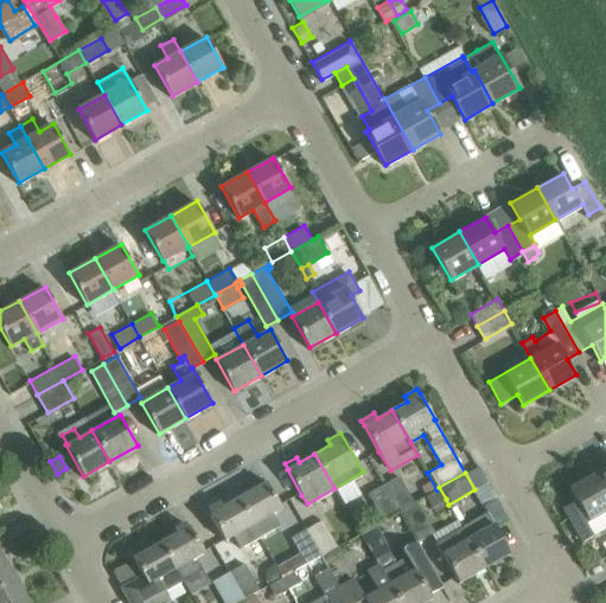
[(605,488),(597,473),(575,483),(582,495),(563,506),(582,539),(605,526),(605,488)]
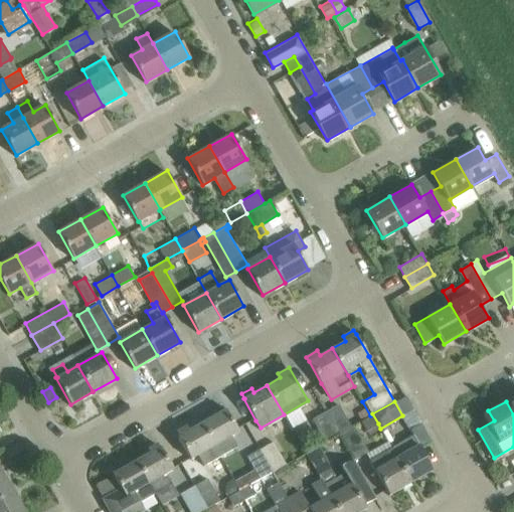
[(338,434),(339,433),(351,425),(339,403),(325,411),(338,434)]
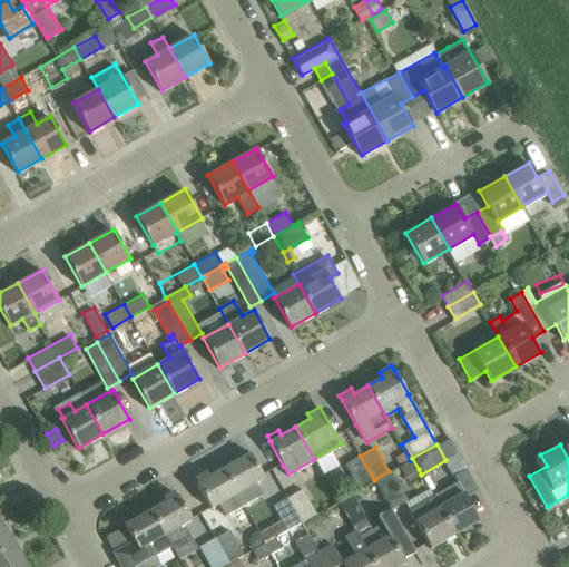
[(238,459),(223,468),(243,504),(262,492),(255,481),(264,477),(249,452),(249,453),(246,448),(235,455),(238,459)]
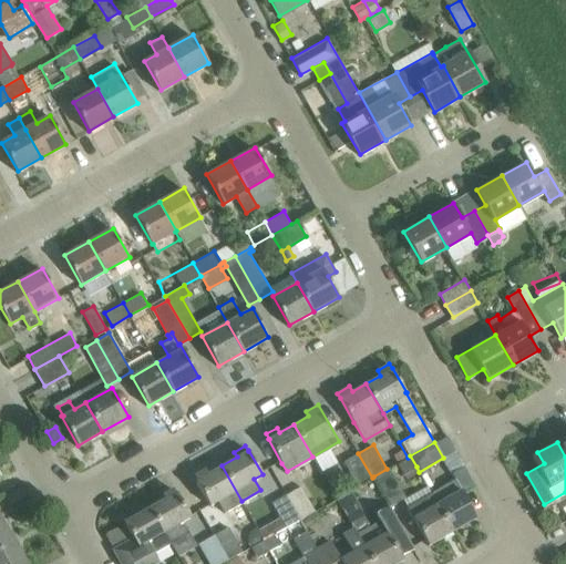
[(399,462),(408,458),(402,448),(393,453),(399,462)]
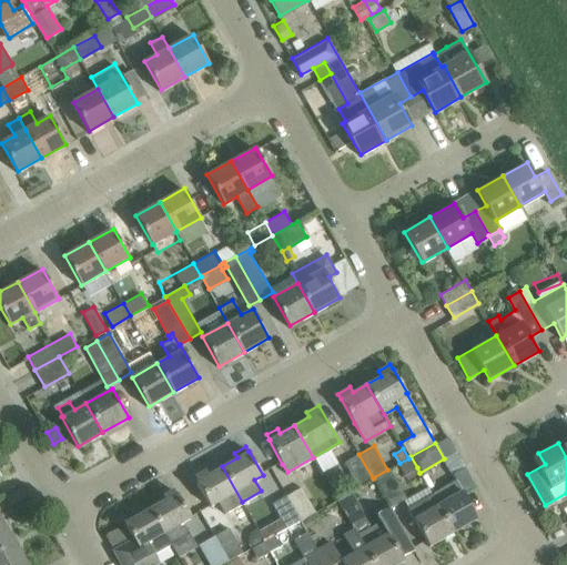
[(358,486),(373,478),(358,454),(344,462),(358,486)]
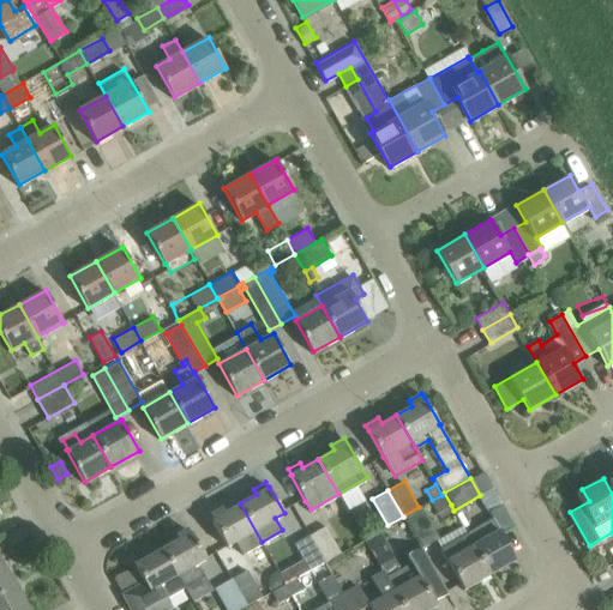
[(451,505),(444,493),(442,495),(432,500),(439,512),(451,505)]
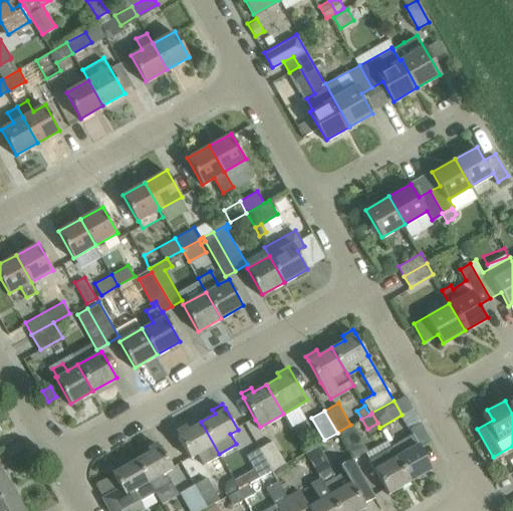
[(179,435),(178,435),(190,457),(197,454),(202,463),(219,454),(201,422),(188,429),(186,425),(176,431),(179,435)]
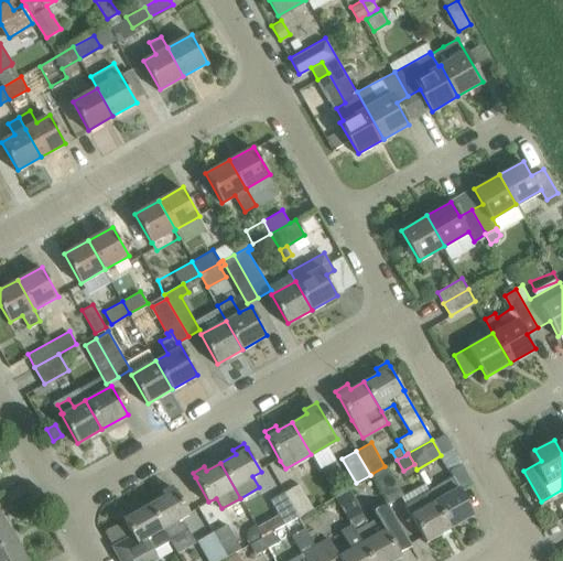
[(371,474),(388,503),(403,494),(388,465),(385,466),(371,474)]
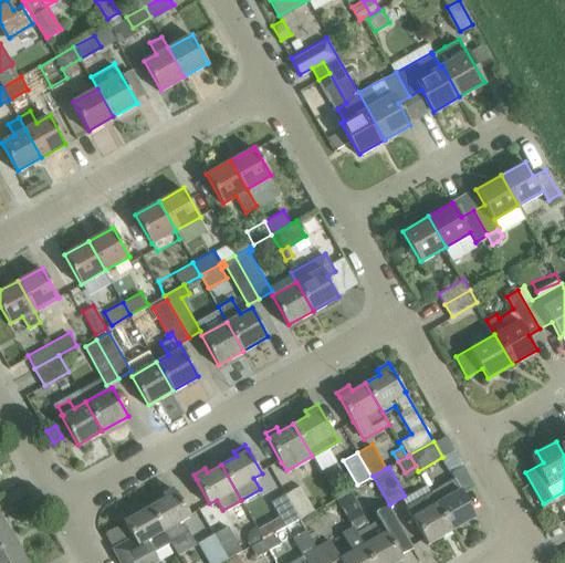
[(454,477),(429,491),(451,529),(472,517),(473,517),(475,515),(454,477)]
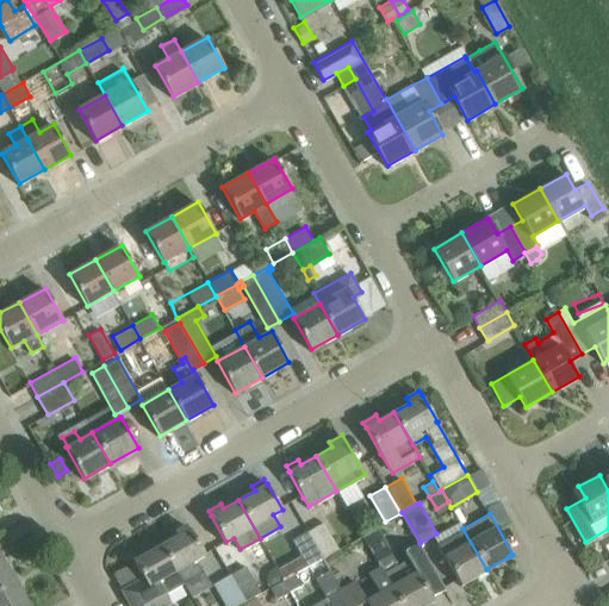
[(323,522),(308,531),(322,557),(339,548),(323,522)]
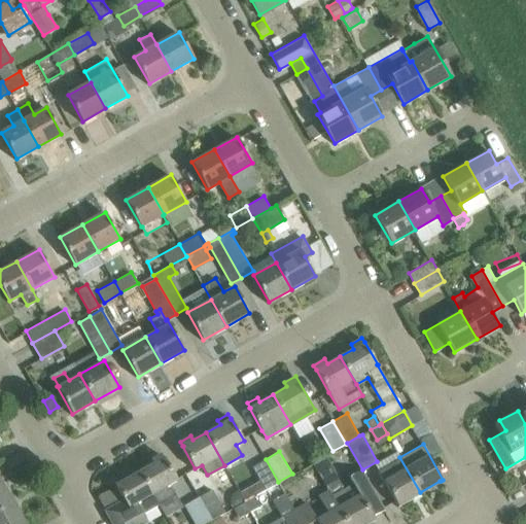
[(152,462),(139,470),(158,503),(175,493),(169,483),(177,479),(164,456),(163,457),(161,453),(150,458),(152,462)]
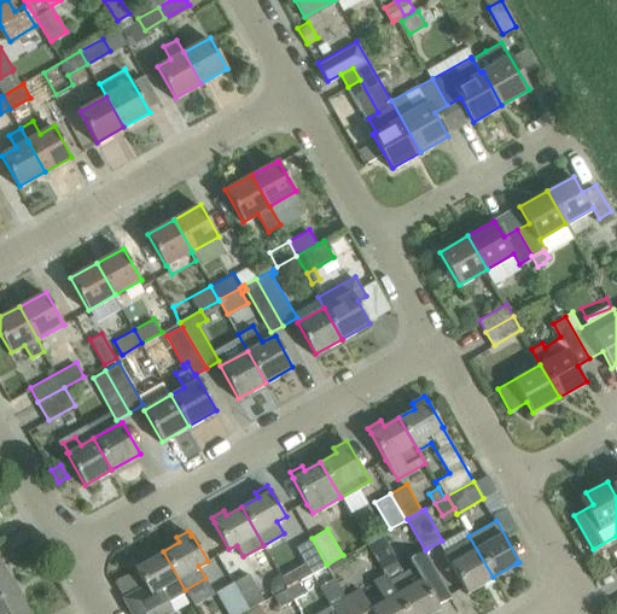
[(379,534),(365,542),(372,553),(385,544),(379,534)]
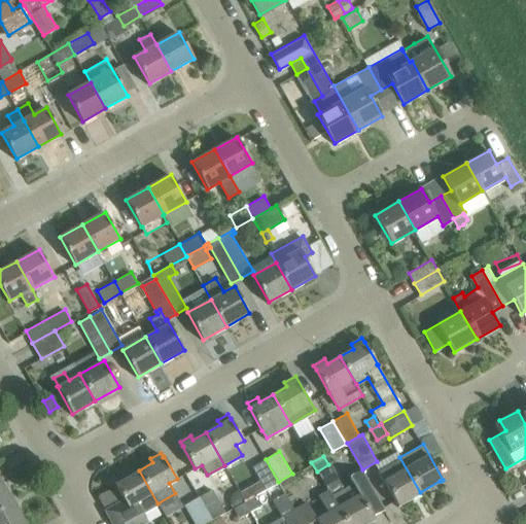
[(420,492),(399,457),(378,469),(398,505),(400,503),(420,492)]
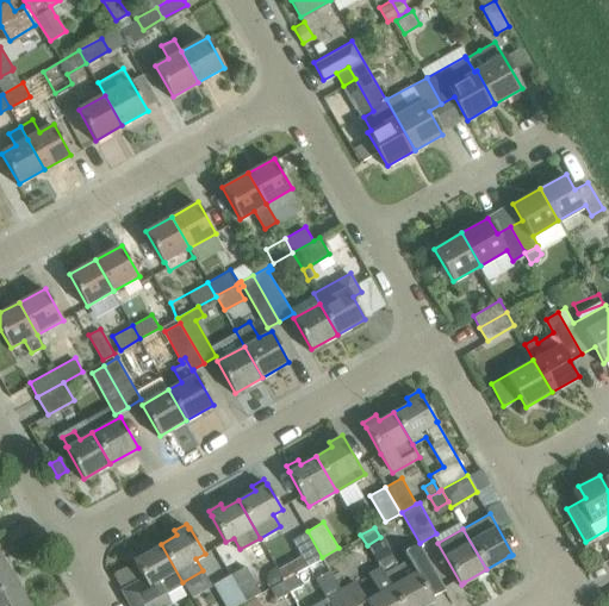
[(308,566),(309,564),(322,557),(308,531),(292,539),(300,554),(308,566)]
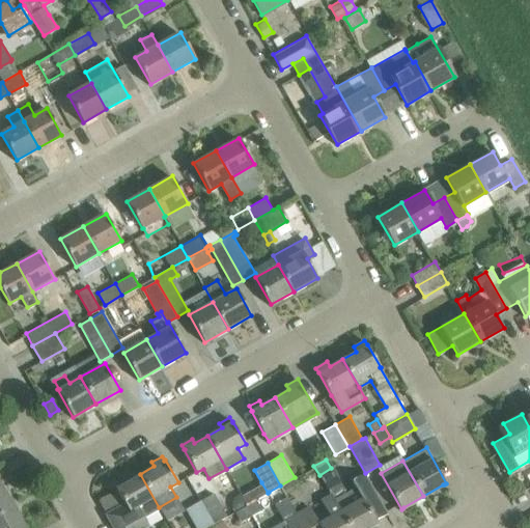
[(159,507),(140,474),(127,481),(124,477),(115,482),(117,488),(116,488),(124,503),(106,513),(114,527),(139,527),(147,524),(143,517),(159,507)]
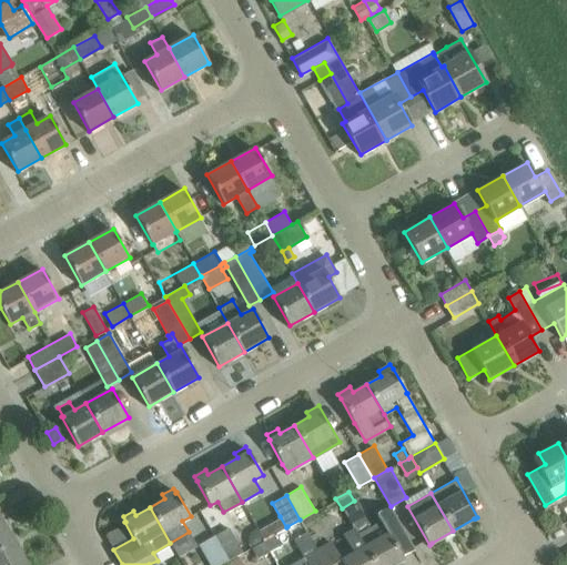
[(355,527),(354,527),(374,564),(391,564),(401,560),(401,561),(404,560),(395,544),(407,536),(391,507),(377,514),(381,520),(357,533),(355,527)]
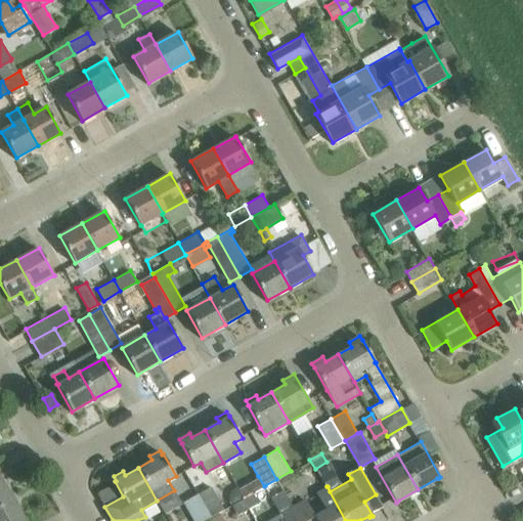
[(0,505),(12,498),(7,489),(6,489),(0,479),(0,477),(1,477),(0,475),(0,505)]
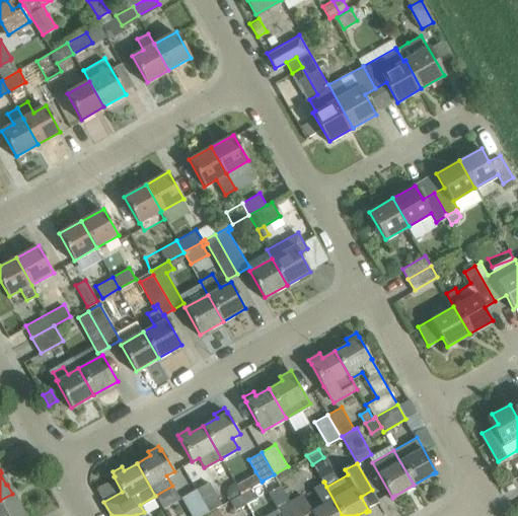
[(255,471),(246,476),(252,487),(262,482),(255,471)]
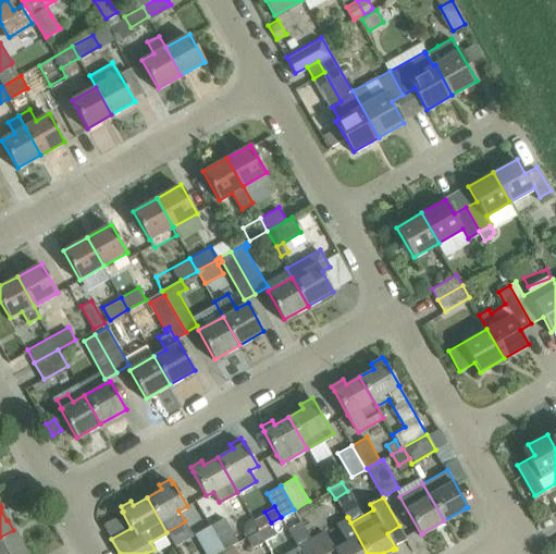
[(299,546),(285,553),(319,553),(311,538),(294,509),(282,516),(299,546)]
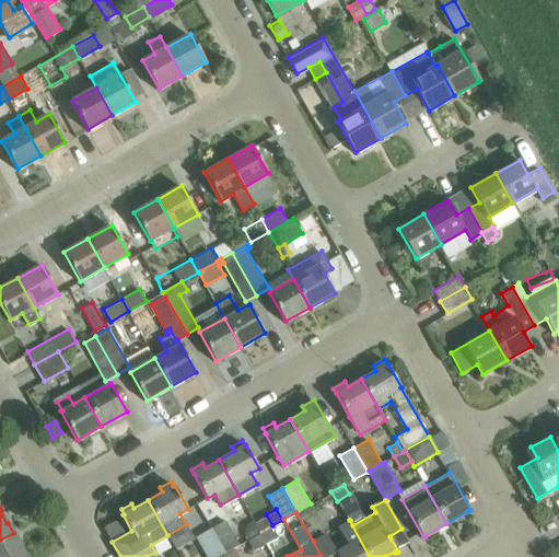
[(225,520),(211,529),(224,552),(234,546),(246,540),(260,532),(252,515),(242,521),(246,530),(235,536),(225,520)]
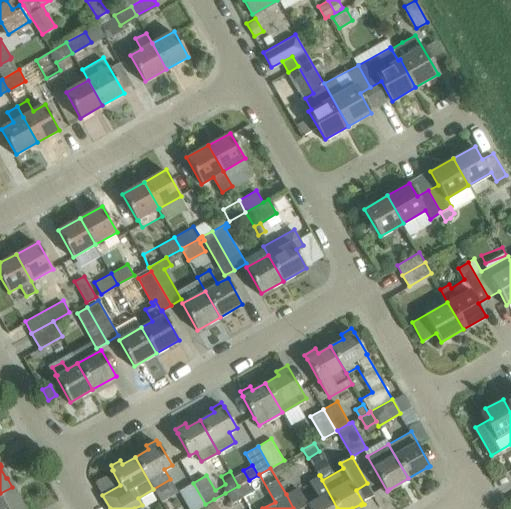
[(299,487),(286,494),(293,508),(337,508),(319,475),(310,481),(318,496),(307,502),(299,487)]
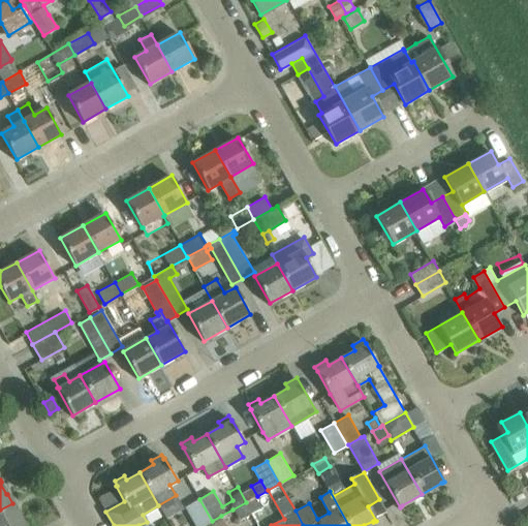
[(257,496),(246,502),(251,513),(262,506),(257,496)]
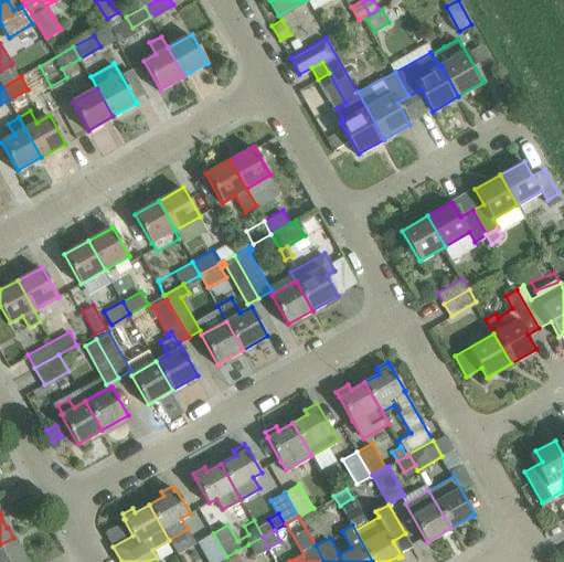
[(209,561),(216,561),(225,558),(226,557),(213,533),(198,541),(209,561)]
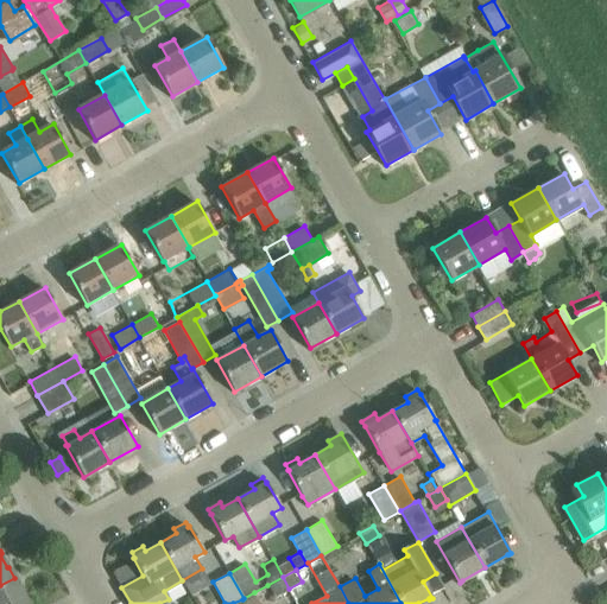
[(289,589),(283,577),(267,585),(274,597),(289,589)]
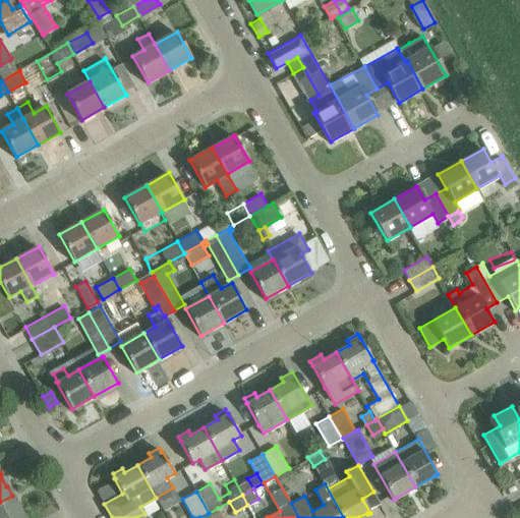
[(12,496),(0,502),(0,517),(23,517),(17,507),(18,507),(12,496)]
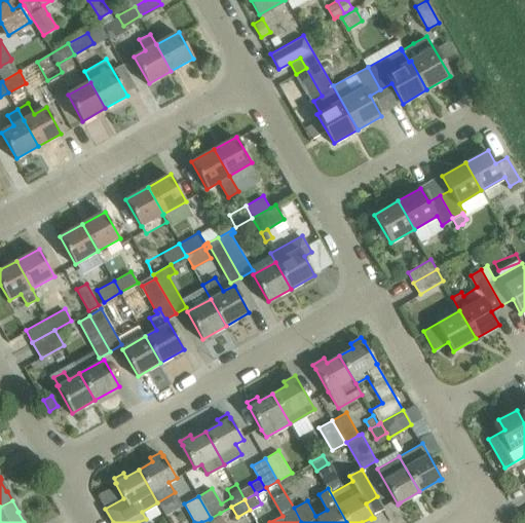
[(225,522),(220,513),(211,518),(210,519),(212,522),(225,522)]
